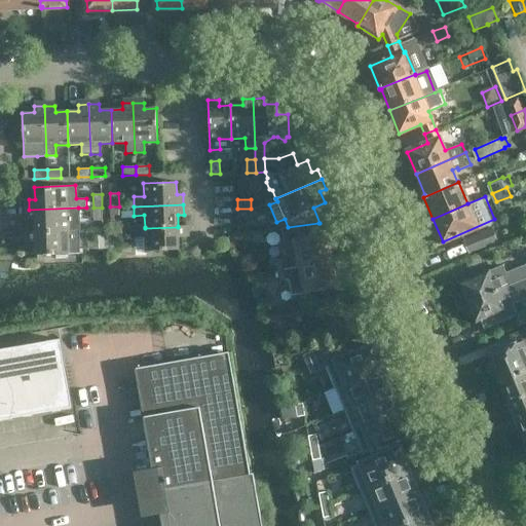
[(119,207),(110,207),(111,220),(119,220),(119,207)]
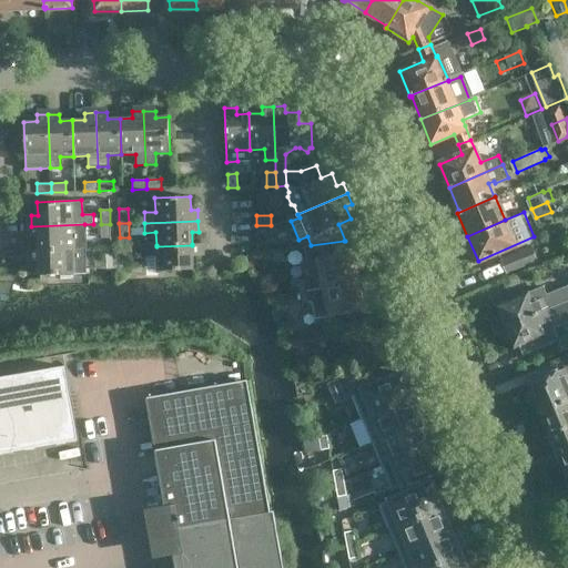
[(84,224),(31,226),(32,237),(39,237),(39,250),(74,249),(74,235),(85,234),(84,224)]
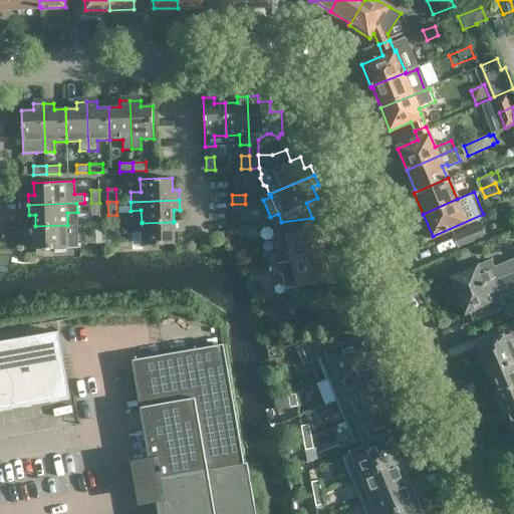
[(99,203),(91,203),(91,216),(100,216),(99,203)]
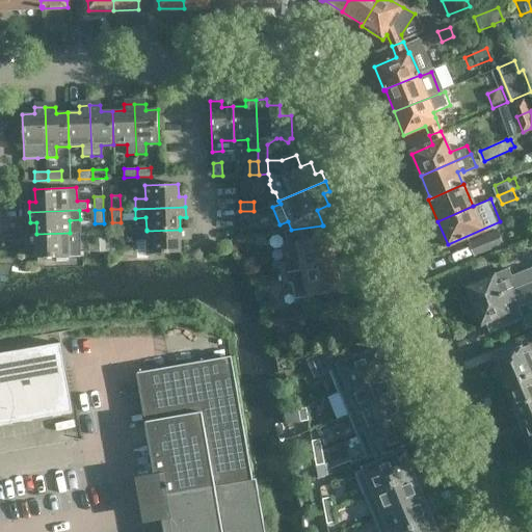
[(254,211),(240,211),(241,220),(255,219),(254,211)]
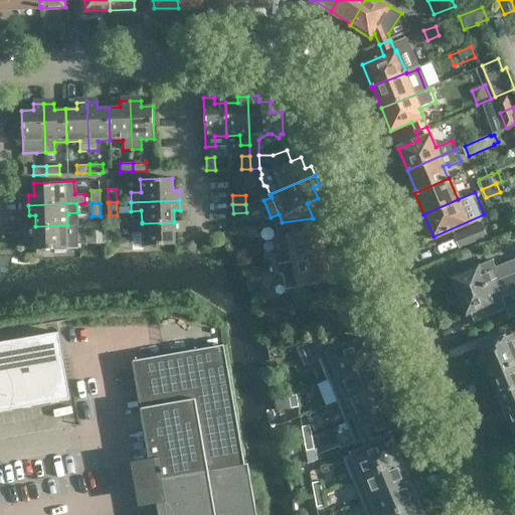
[(314,230),(312,218),(282,222),(277,223),(280,236),(289,234),(293,261),(325,254),(320,228),(314,230)]
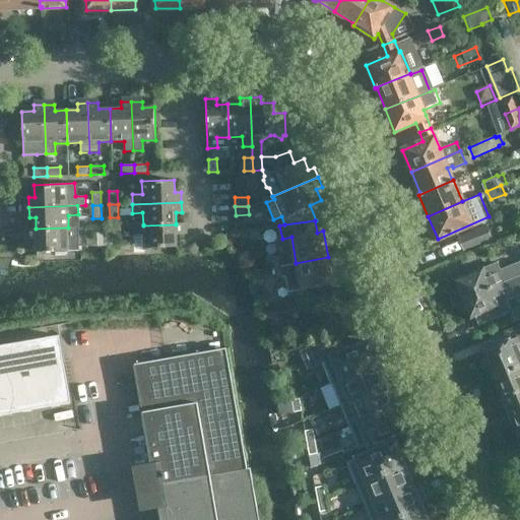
[(183,235),(182,223),(176,223),(176,224),(143,225),(143,224),(133,225),(133,235),(134,248),(144,248),(177,247),(177,235),(183,235)]
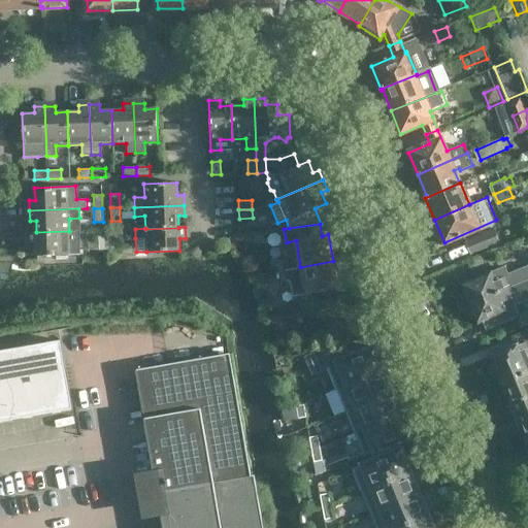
[(468,240),(473,254),(502,241),(497,228),(468,240)]
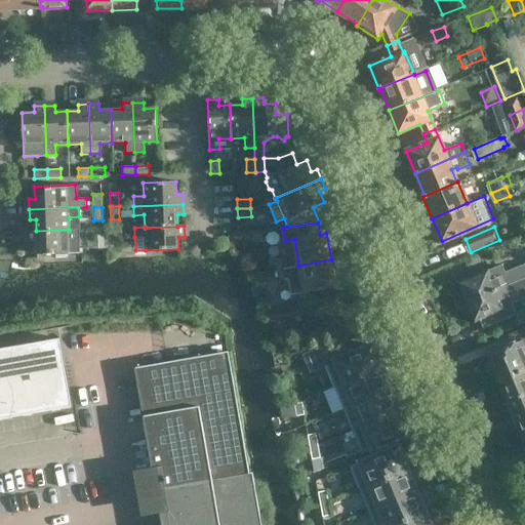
[(80,239),(79,230),(79,229),(69,230),(36,231),(30,231),(31,242),(36,242),(37,254),(80,252),(79,239),(80,239)]
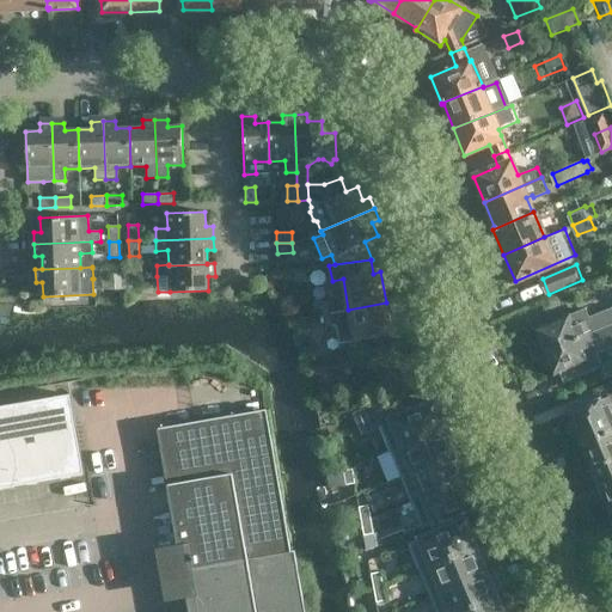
[(115,289),(126,289),(124,274),(115,274),(115,289)]
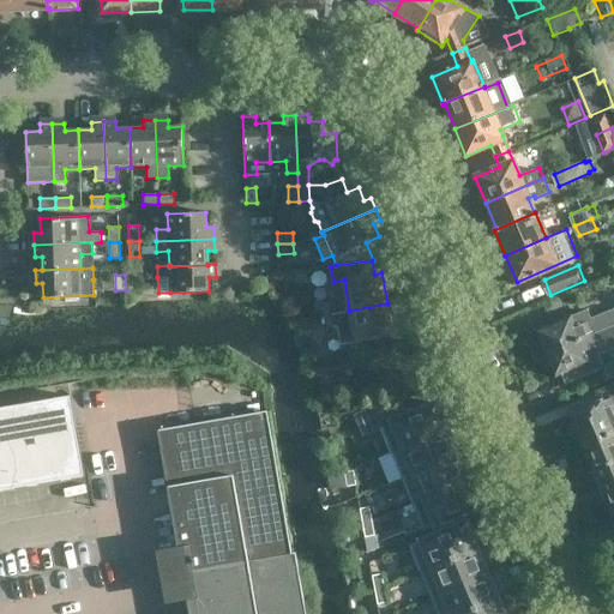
[(125,275),(126,290),(137,289),(136,275),(125,275)]
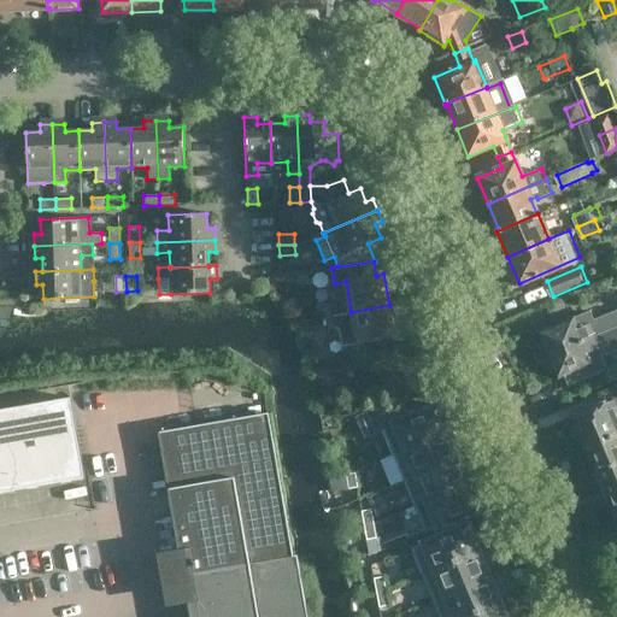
[(325,317),(339,315),(336,301),(323,304),(325,317)]
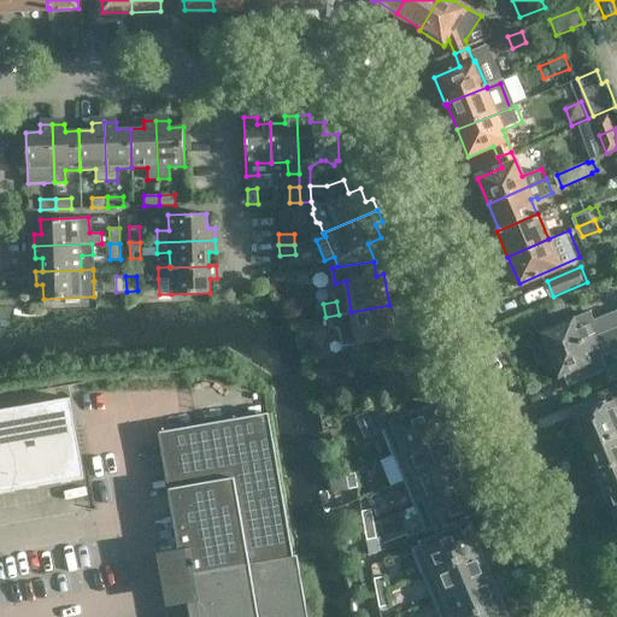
[(389,305),(351,312),(357,342),(395,335),(389,305)]
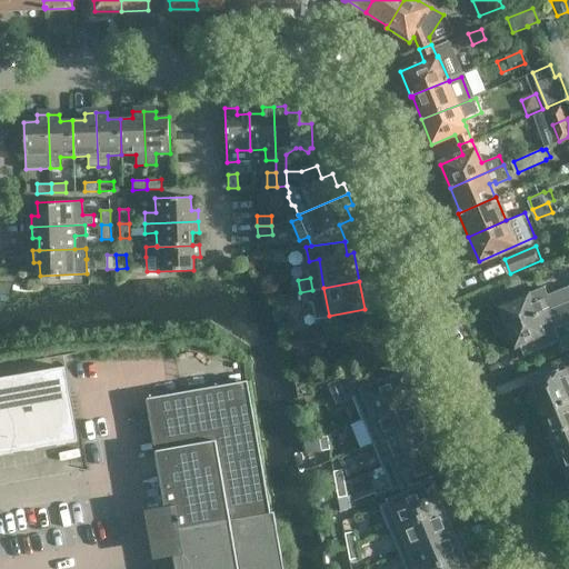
[(548,312),(568,302),(568,289),(549,298),(545,288),(528,296),(527,292),(513,299),(516,303),(513,303),(512,302),(498,308),(507,329),(548,312)]
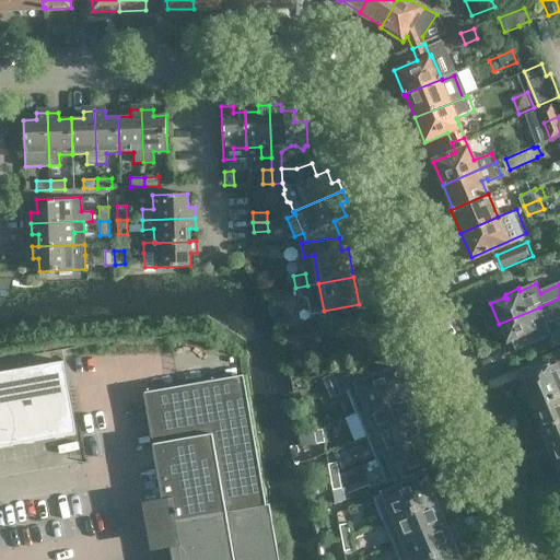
[(307,286),(295,288),(298,300),(310,298),(307,286)]
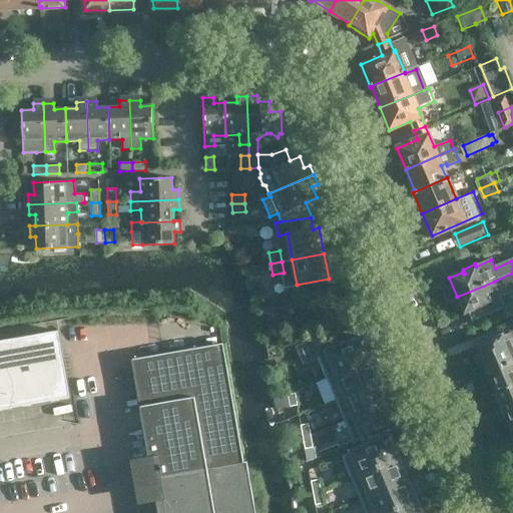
[(494,282),(457,297),(465,316),(478,310),(477,309),(479,308),(480,312),(493,306),(491,303),(492,303),(489,296),(498,292),(494,282)]
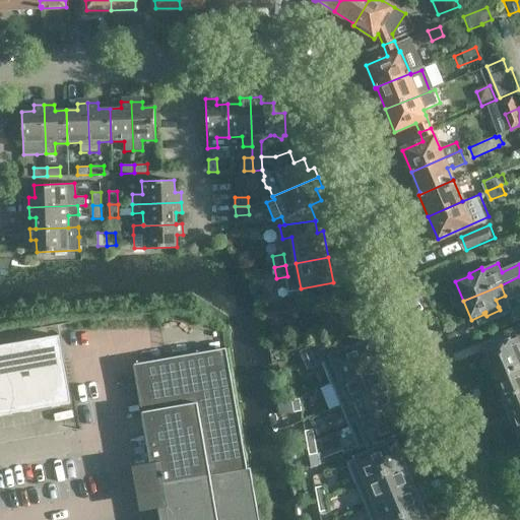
[(60,335),(0,345),(0,399),(3,414),(72,402),(60,335)]
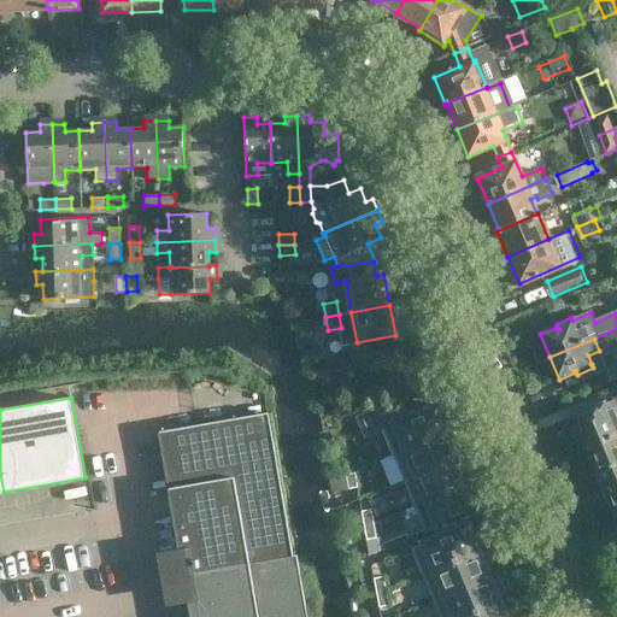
[(587,446),(616,433),(616,409),(615,403),(575,419),(587,446)]
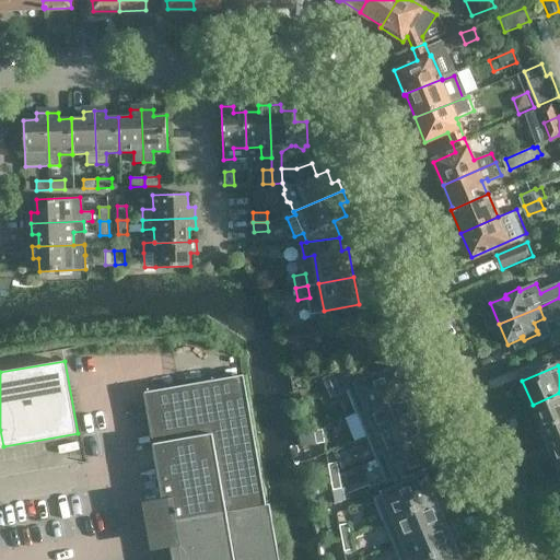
[(357,410),(358,412),(409,392),(407,386),(406,386),(398,368),(372,378),(366,366),(342,377),(357,410)]
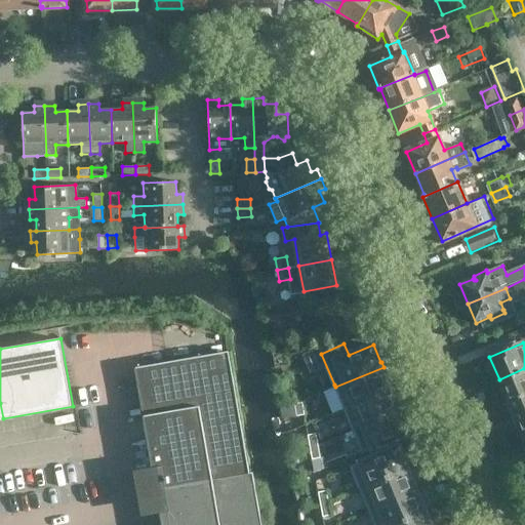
[(345,408),(392,389),(385,372),(386,372),(384,367),(335,387),(324,392),(333,413),(345,408)]
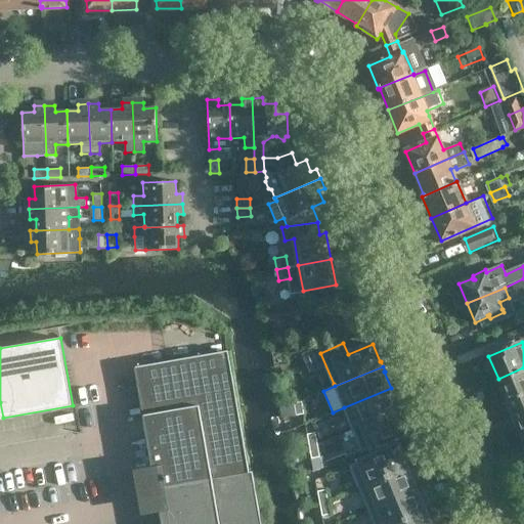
[(523,393),(523,367),(498,379),(508,400),(523,393)]
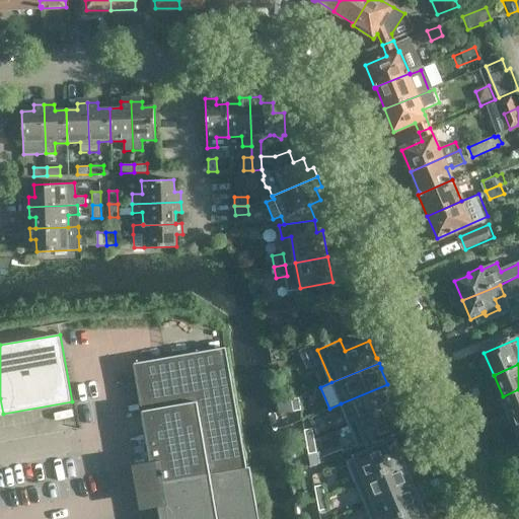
[(387,384),(341,403),(349,425),(396,405),(394,400),(393,400),(387,384)]
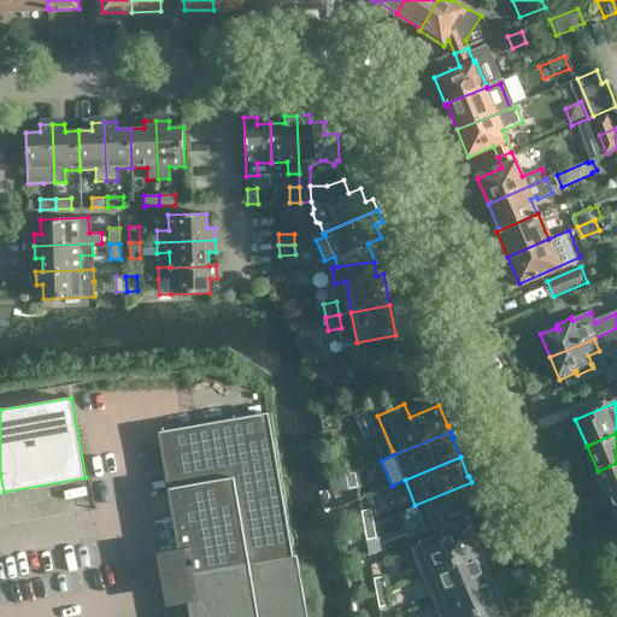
[(609,498),(616,493),(616,463),(598,471),(609,498)]
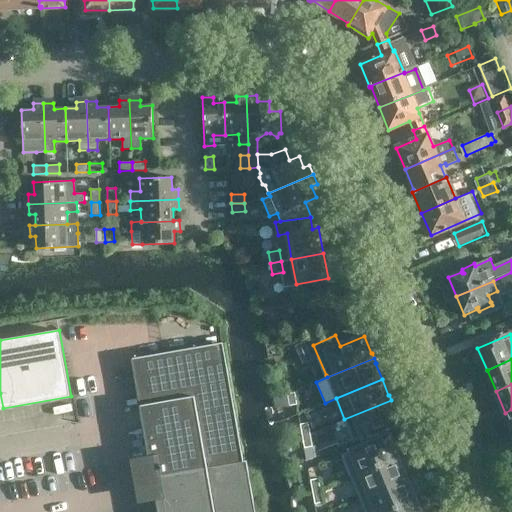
[(295,392),(286,393),(288,406),(297,404),(295,392)]
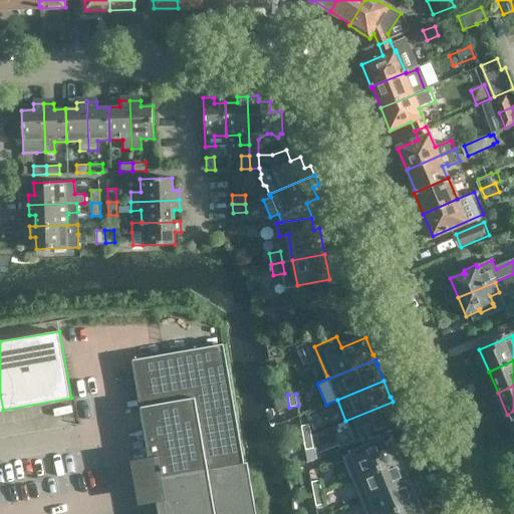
[(393,402),(345,421),(355,443),(402,424),(395,408),(396,407),(393,402)]
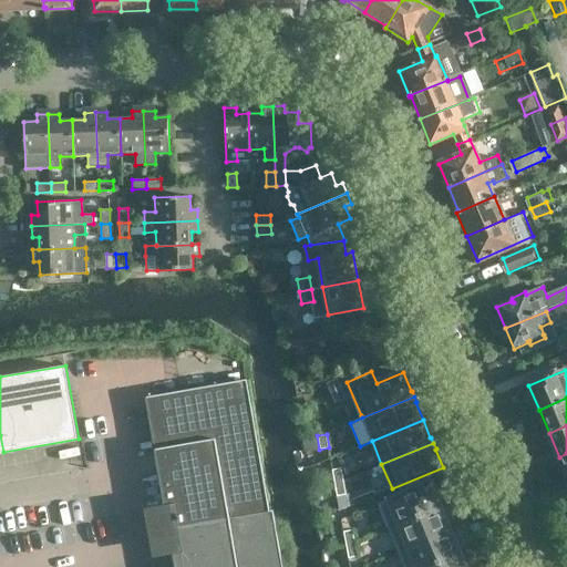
[(334,483),(343,482),(341,467),(332,470),(334,483)]
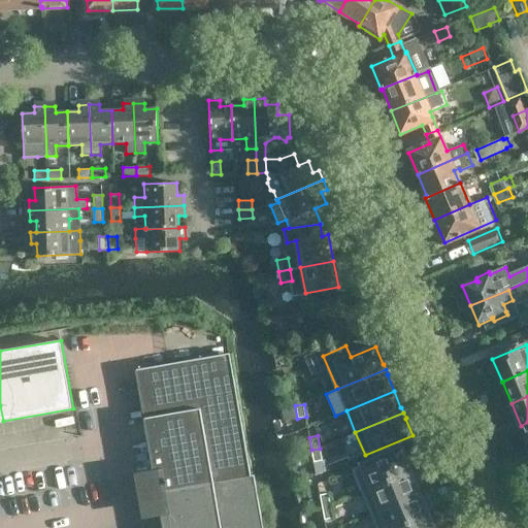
[(320,449),(311,450),(314,462),(323,461),(320,449)]
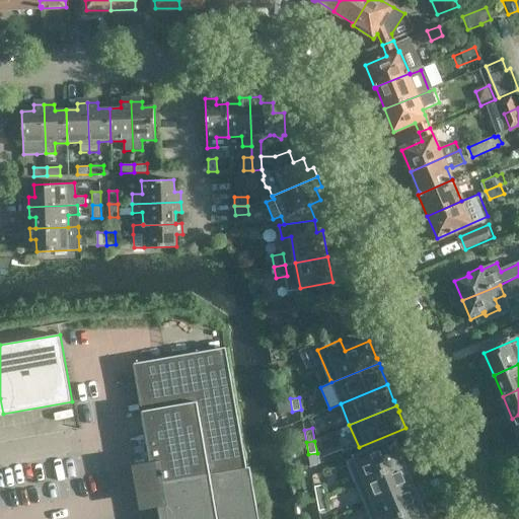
[(356,484),(403,463),(401,458),(400,458),(393,442),(347,461),(356,484)]
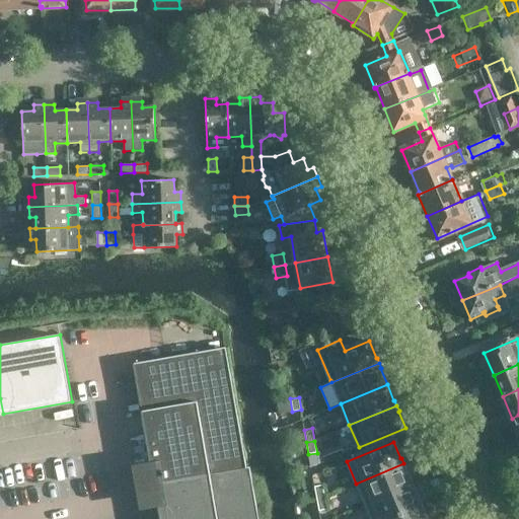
[(403,463),(356,484),(365,505),(412,486),(404,469),(405,468),(403,463)]
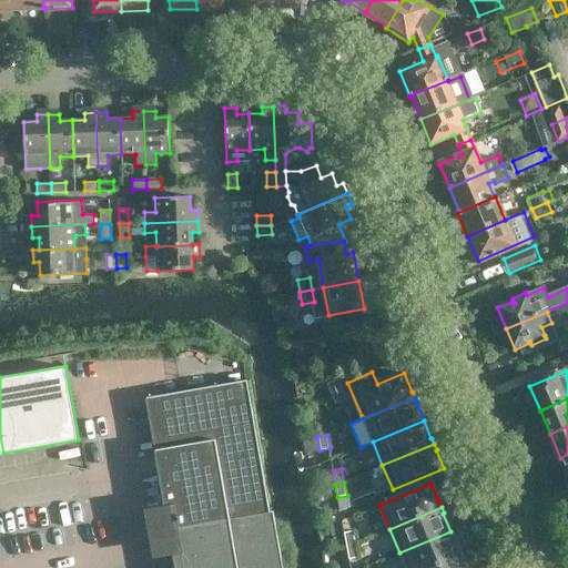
[(284,567),(275,511),(170,529),(176,567),(284,567)]
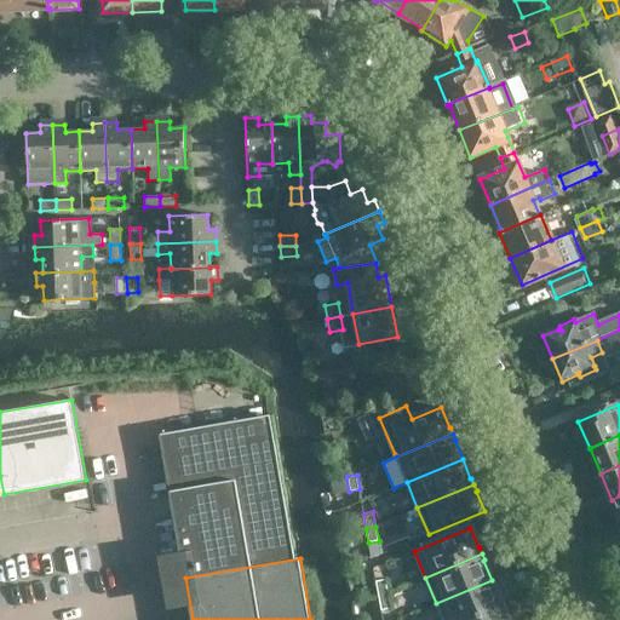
[(378,596),(389,593),(385,579),(375,580),(378,596)]
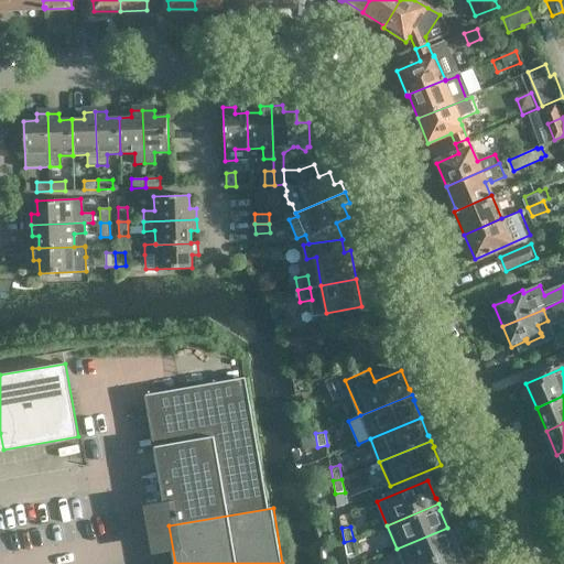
[(455,544),(447,528),(397,549),(402,563),(423,563),(458,550),(455,544)]
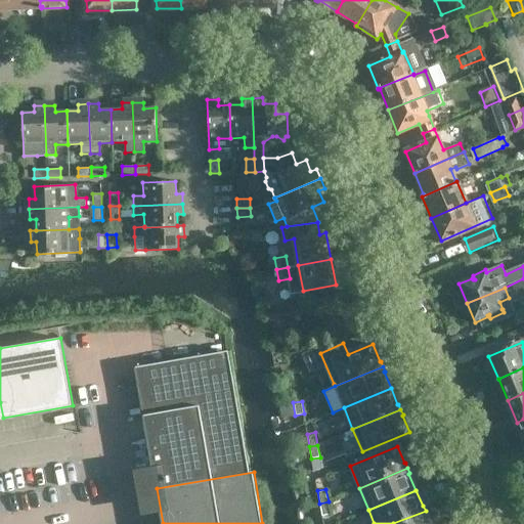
[(329,501),(319,504),(322,516),(331,514),(329,501)]
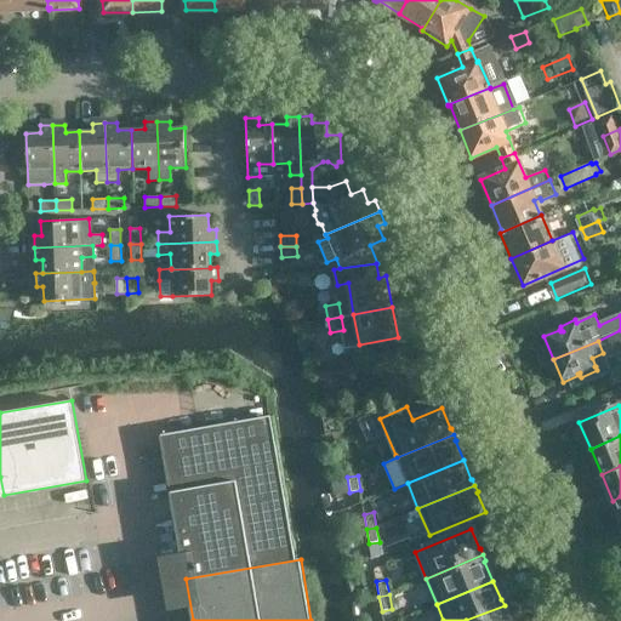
[(505,605),(466,620),(508,620),(506,613),(507,613),(505,605)]
